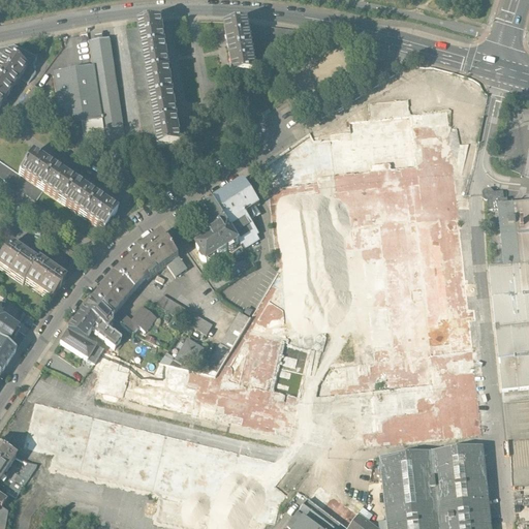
[(136,29),(141,53),(164,49),(160,23),(136,27),(136,29)]
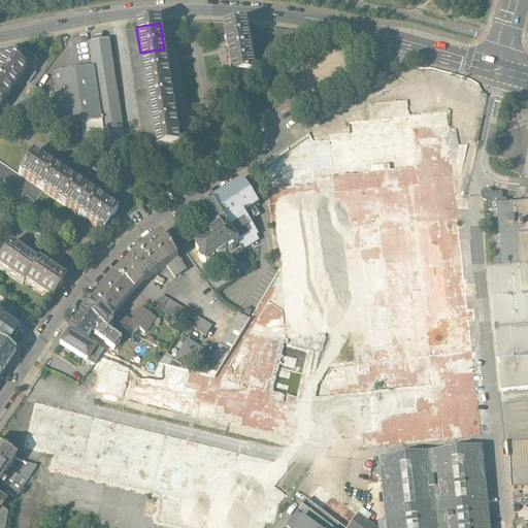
[(228,55),(252,50),(250,38),(248,24),(223,29),(228,55)]
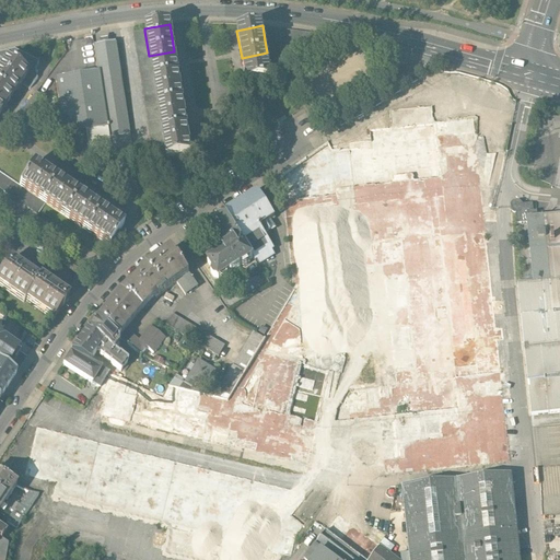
[(263,25),(265,41),(316,48),(318,34),(263,25)]
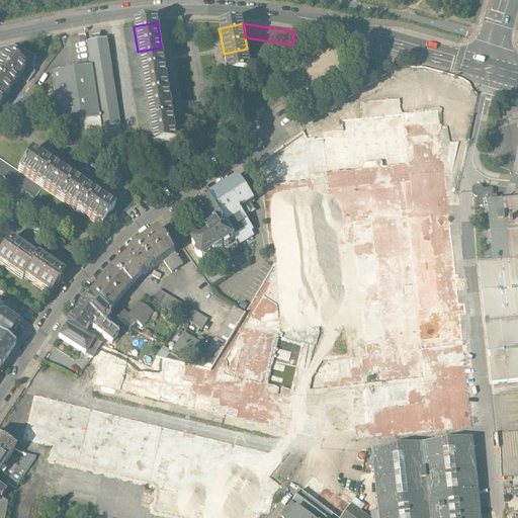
[(145,154),(154,153),(149,124),(146,99),(142,76),(138,52),(134,28),(123,30),(145,154)]
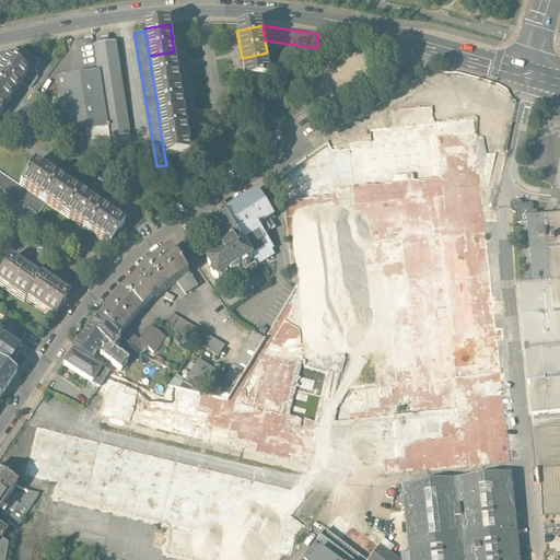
[(104,46),(93,47),(97,73),(107,132),(85,137),(88,154),(111,152),(112,155),(131,158),(130,150),(115,44),(104,46)]
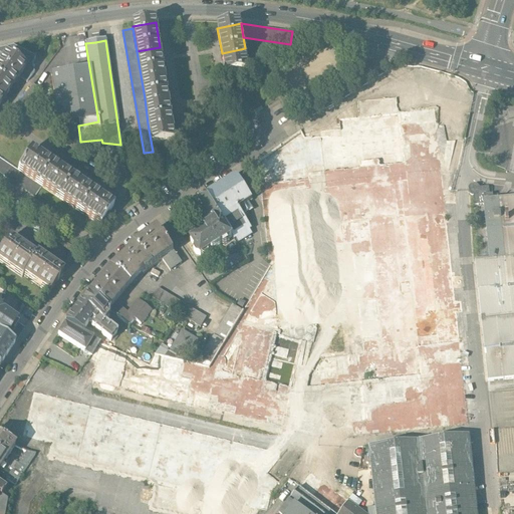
[(160,47),(137,51),(141,75),(164,71),(160,47)]
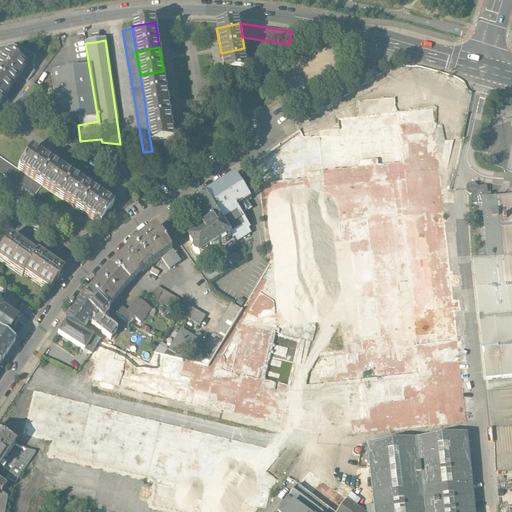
[(249,72),(244,48),(221,53),(225,77),(249,72)]
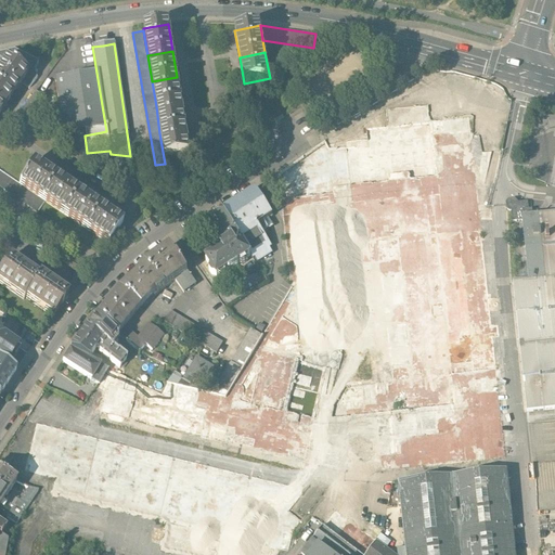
[(0,69),(7,62),(27,77),(22,85),(28,90),(37,79),(35,73),(37,65),(14,53),(0,56),(0,69)]
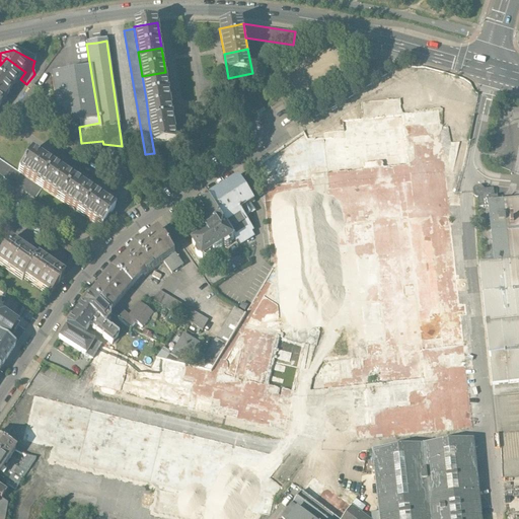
[(6,58),(0,65),(0,83),(11,92),(20,79),(25,72),(6,58)]
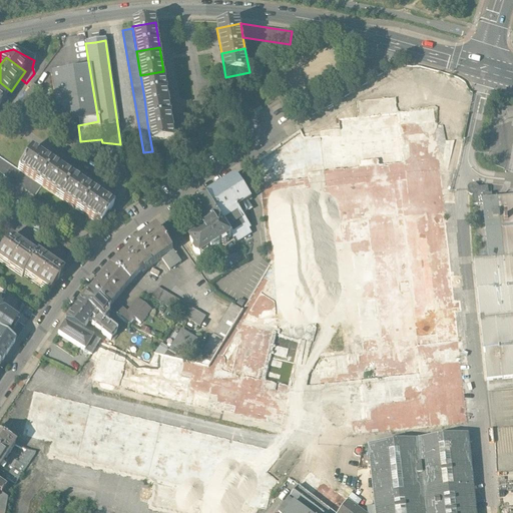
[(78,125),(98,121),(89,67),(69,71),(50,74),(58,126),(78,125)]
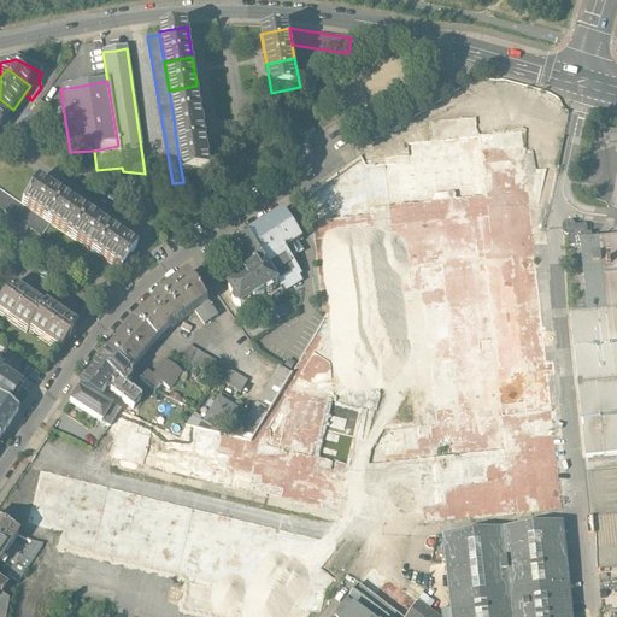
[(197,86),(169,90),(174,118),(201,115),(197,86)]
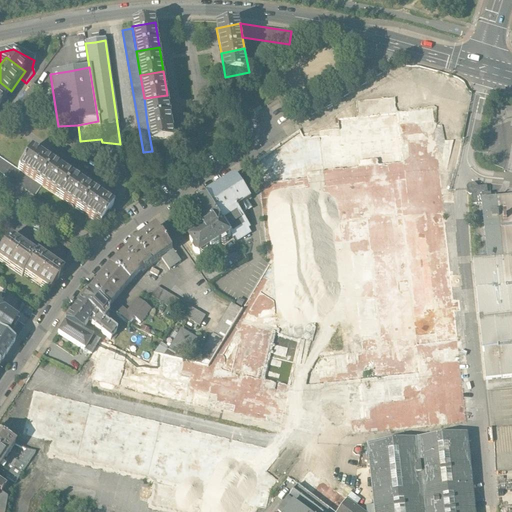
[(0,106),(11,91),(0,82),(0,106)]
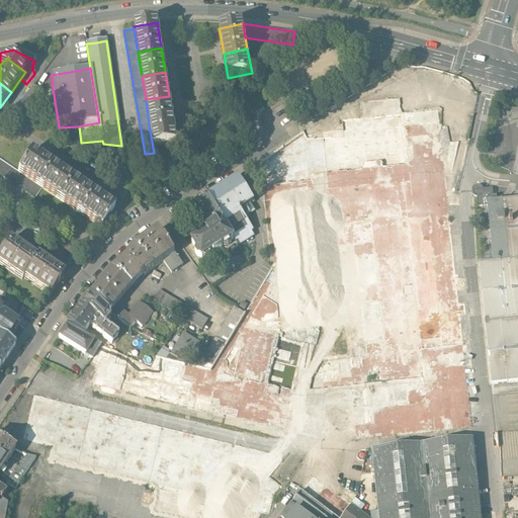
[(169,96),(146,99),(149,124),(173,120),(169,96)]
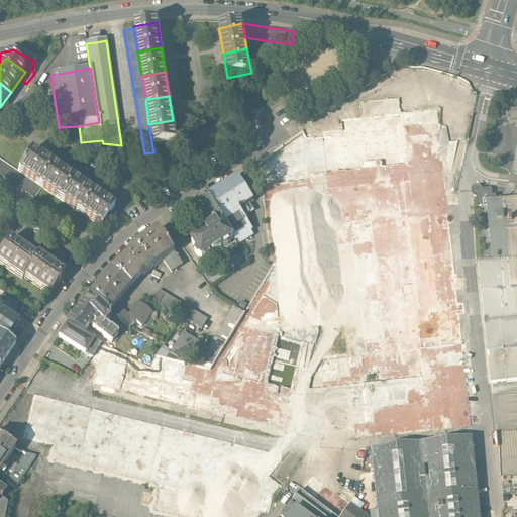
[(178,148),(173,120),(148,124),(153,152),(178,148)]
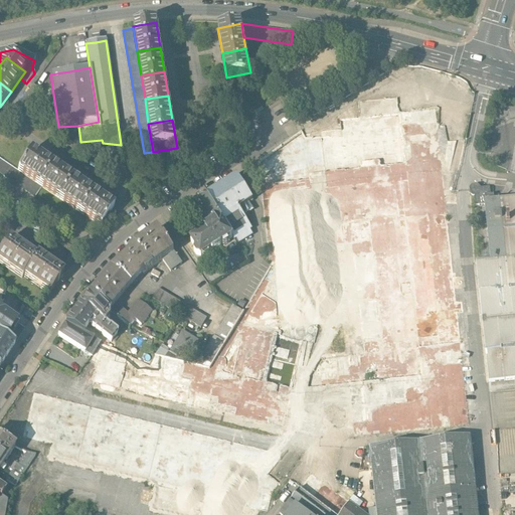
[(35,185),(37,186),(51,166),(31,152),(17,173),(35,185)]
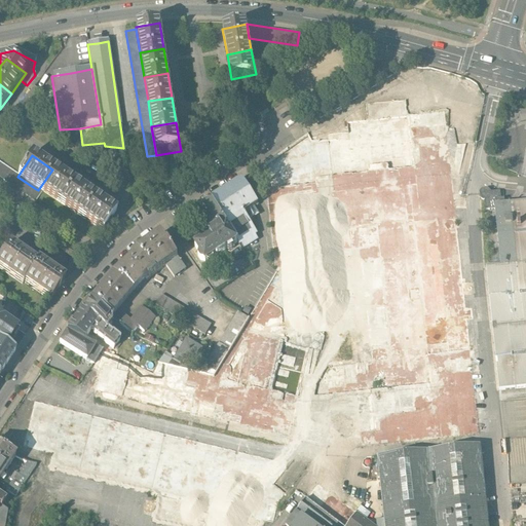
[(0,176),(31,197),(36,189),(17,177),(0,164),(0,176)]
